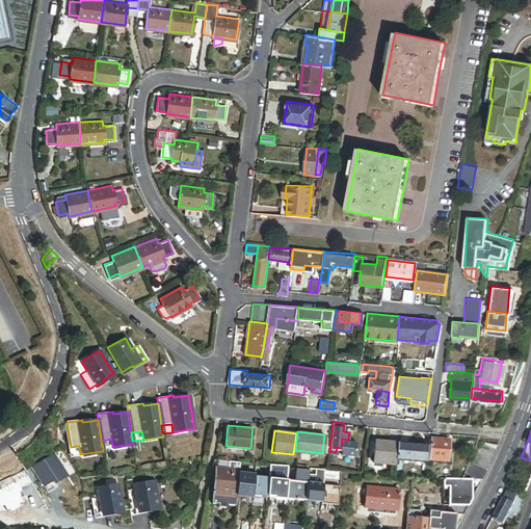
[(430,435),(430,439),(429,451),(428,458),(446,459),(448,438),(430,435)]
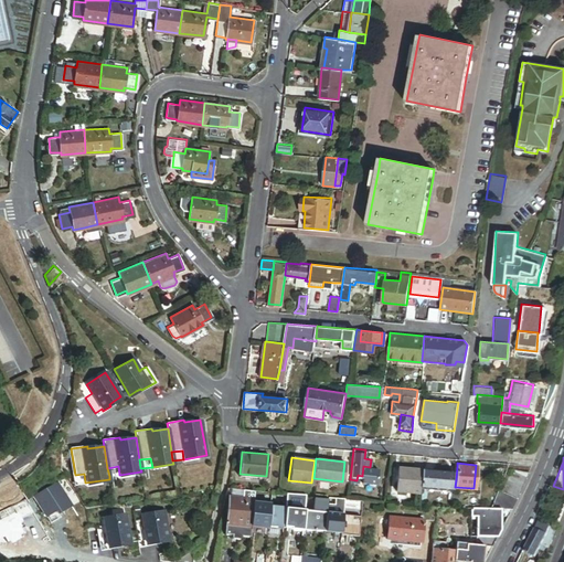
[(109,476),(119,475),(118,466),(107,468),(109,476)]
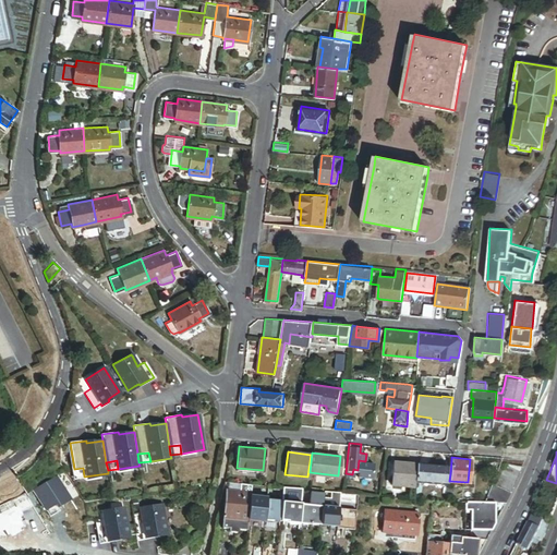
[(365,461),(359,460),(358,470),(358,477),(372,478),(374,462),(365,461)]
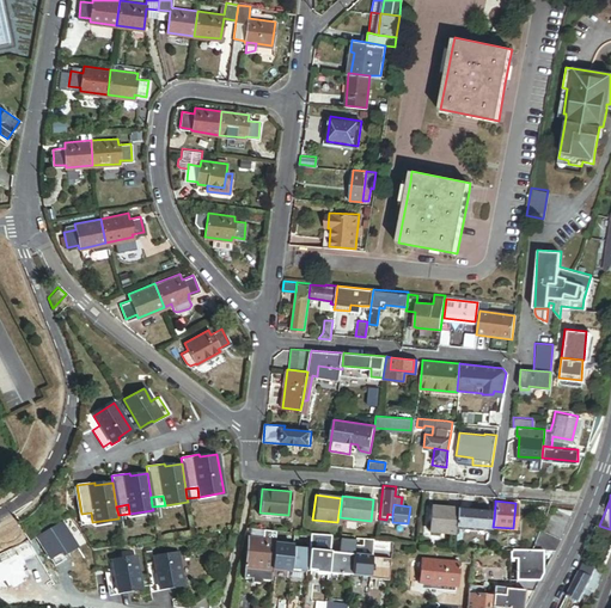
[(456,527),(457,508),(432,505),(429,530),(454,532),(456,527)]
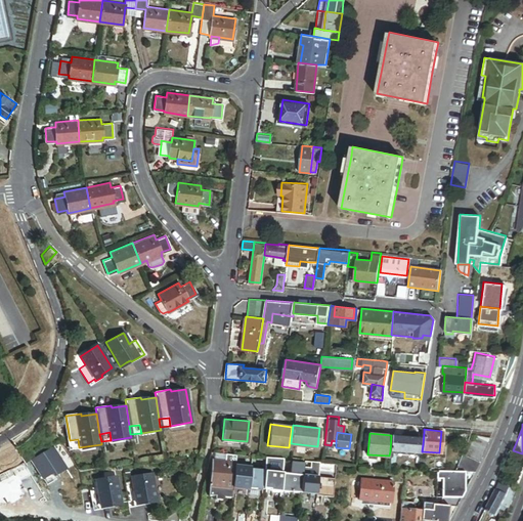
[(420,438),(391,435),(390,451),(419,453),(420,444),(420,438)]
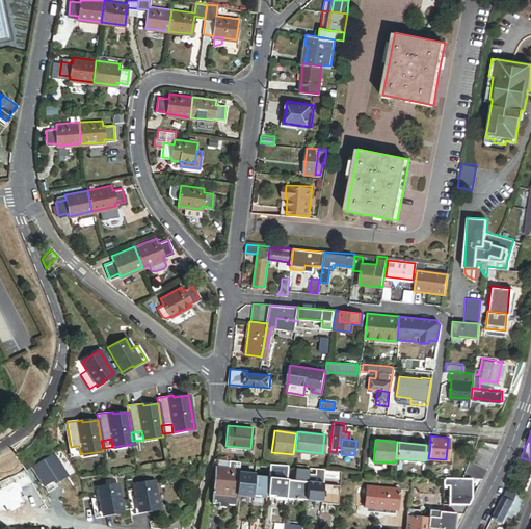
[(67,473),(52,451),(30,466),(43,484),(52,478),(54,481),(67,473)]
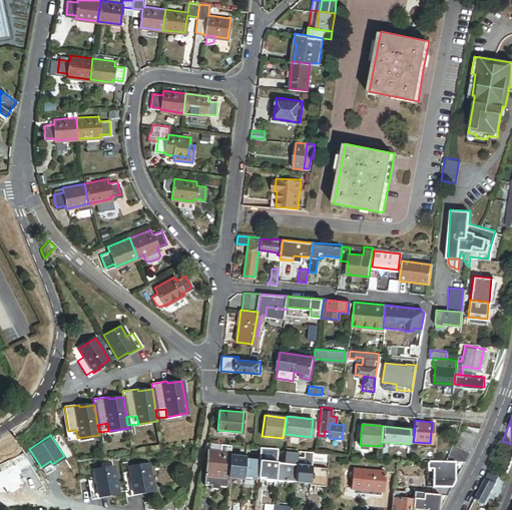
[(219,451),(230,452),(230,449),(231,444),(220,443),(219,451)]
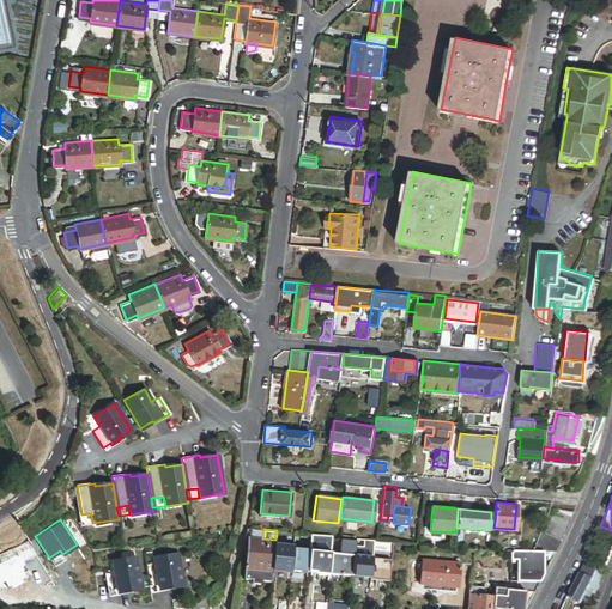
[(544,530),(540,529),(533,549),(544,549),(555,549),(561,539),(544,530)]
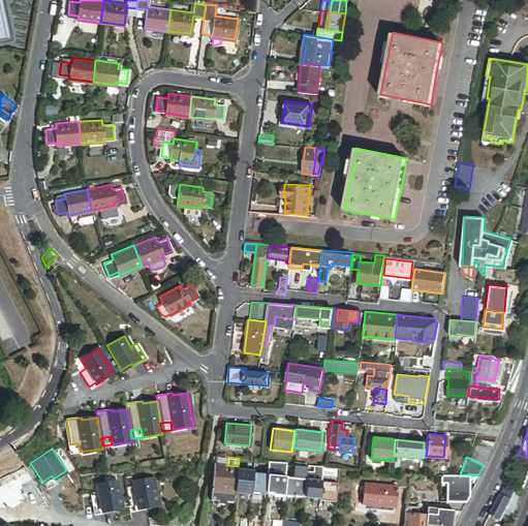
[(238,468),(238,466),(226,465),(213,463),(211,488),(236,490),(238,468)]
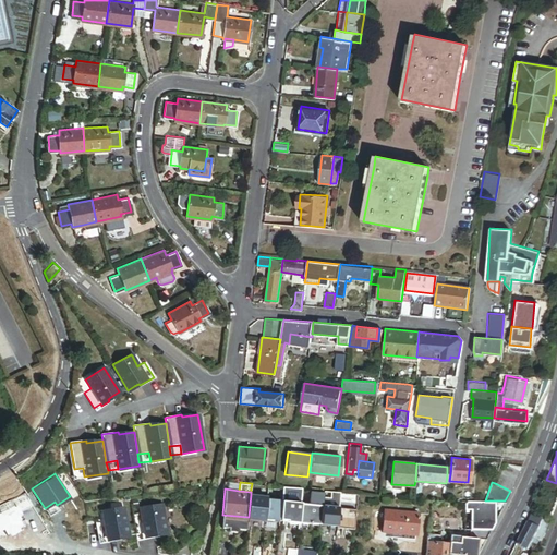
[(355,493),(347,492),(347,501),(354,502),(355,493)]
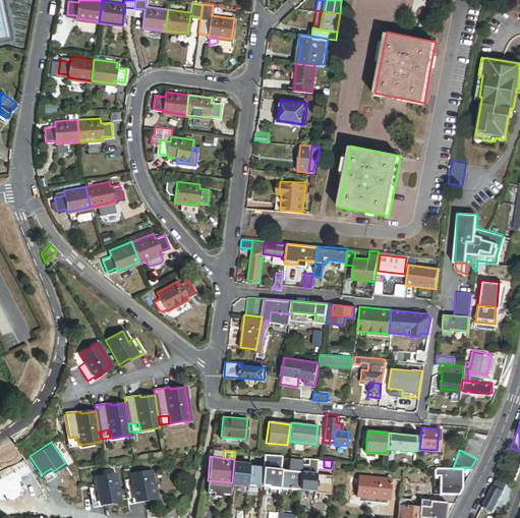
[(246,481),(248,464),(248,463),(234,461),(232,482),(239,483),(246,484),(246,481)]
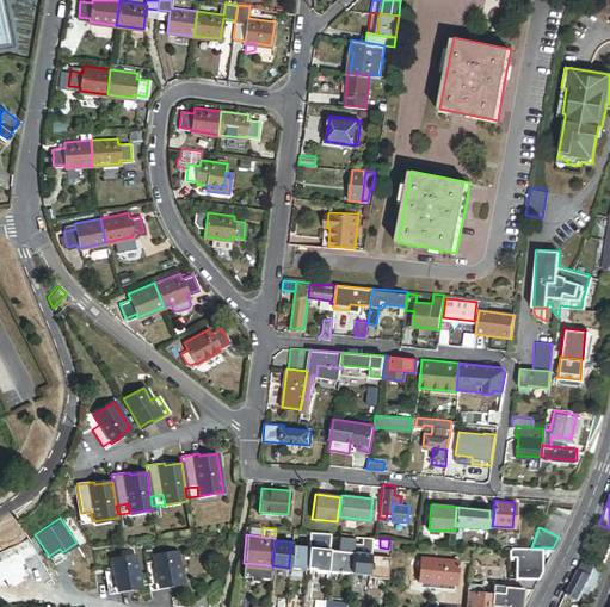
[(306,567),(308,547),(308,545),(291,544),(289,564),(291,567),(297,568),(299,565),(306,567)]
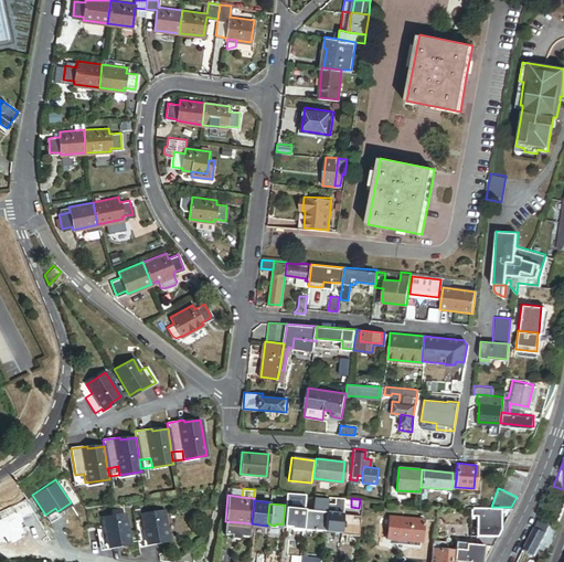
[(301,529),(304,509),(285,507),(283,525),(283,526),(290,526),(290,528),(294,528),(301,529)]
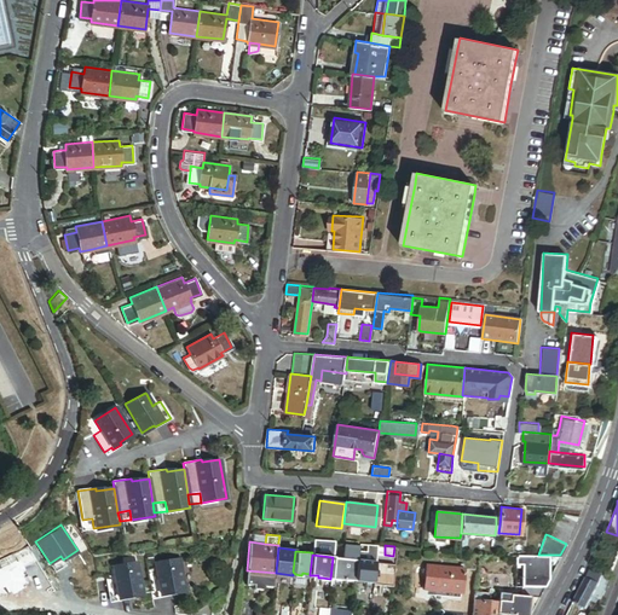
[(538,555),(515,555),(515,564),(521,564),(521,585),(543,587),(548,576),(549,555),(538,555)]
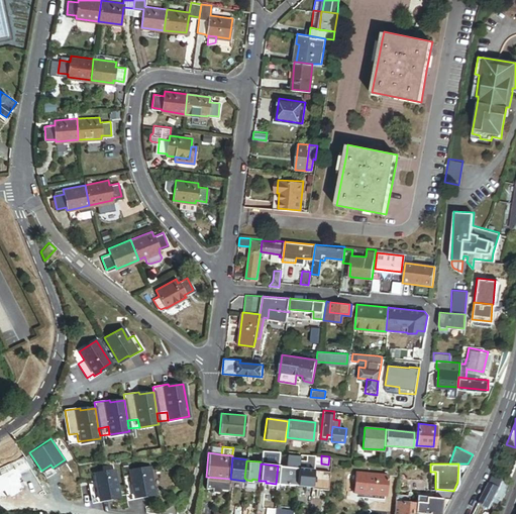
[(147,492),(155,491),(149,466),(129,469),(130,474),(123,475),(126,494),(134,492),(135,496),(143,495),(143,493),(147,492)]
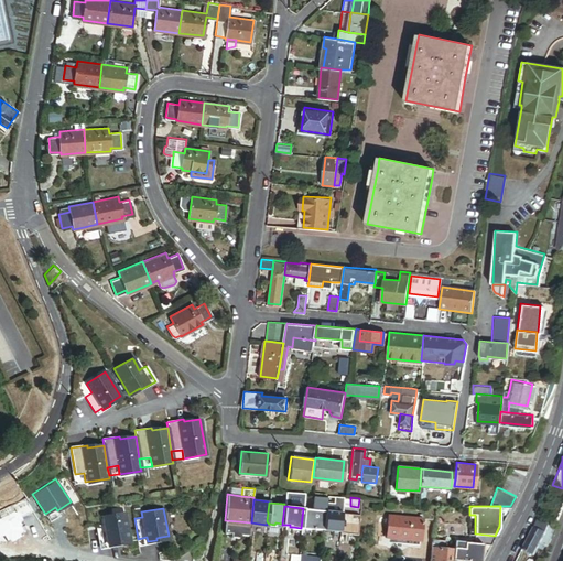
[(323,528),(324,510),(303,508),(301,528),(301,532),(311,533),(311,527),(316,528),(323,528)]
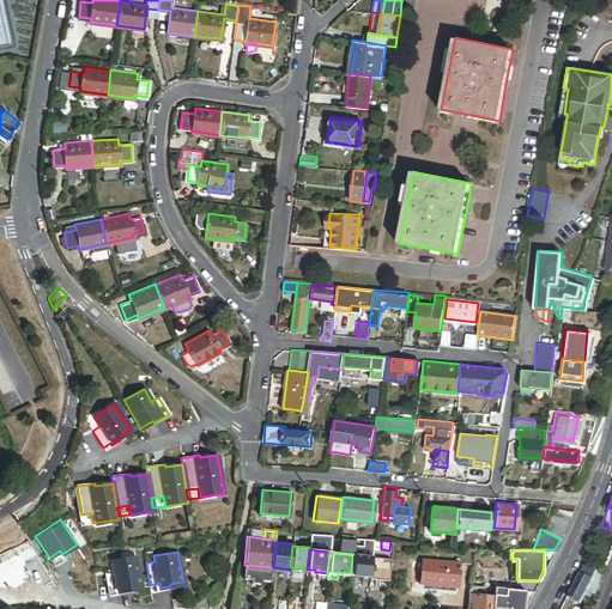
[(370,555),(352,554),(351,573),(362,574),(369,576),(370,555)]
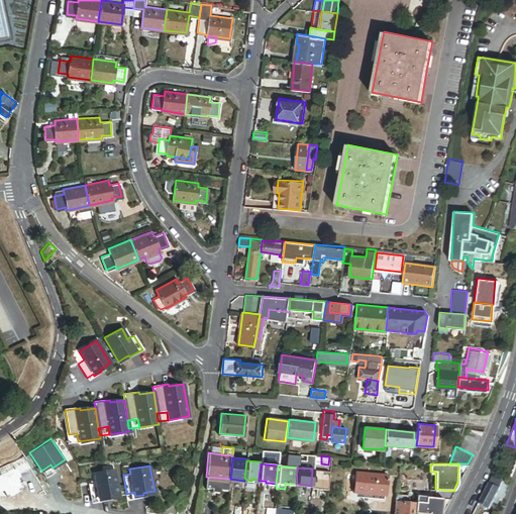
[(112,495),(119,494),(114,469),(94,473),(95,477),(88,478),(91,497),(99,496),(100,500),(108,498),(108,496),(112,495)]
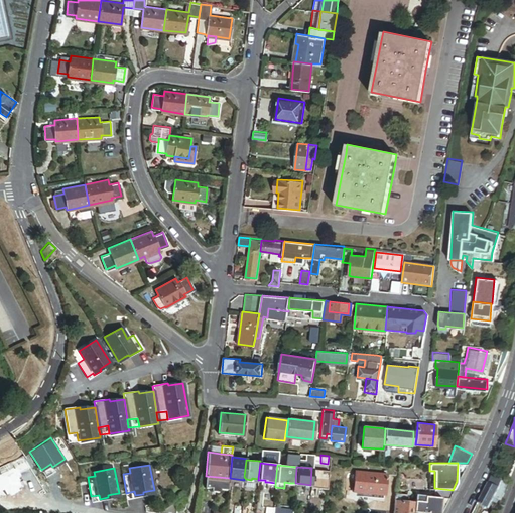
[(328,470),(311,468),(310,485),(310,486),(318,487),(326,487),(328,470)]
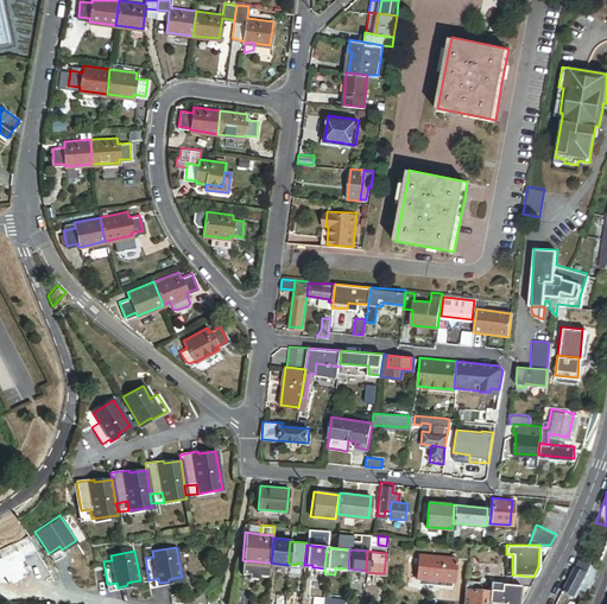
[(417,552),(415,577),(435,578),(453,580),(455,555),(417,552)]
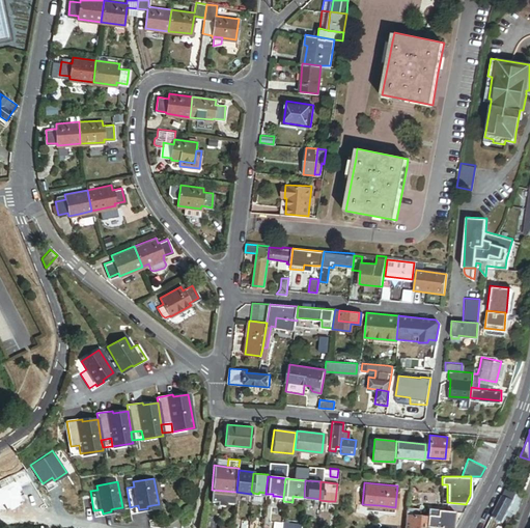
[(522,495),(505,488),(492,515),(502,520),(505,511),(509,513),(510,511),(515,513),(522,495)]
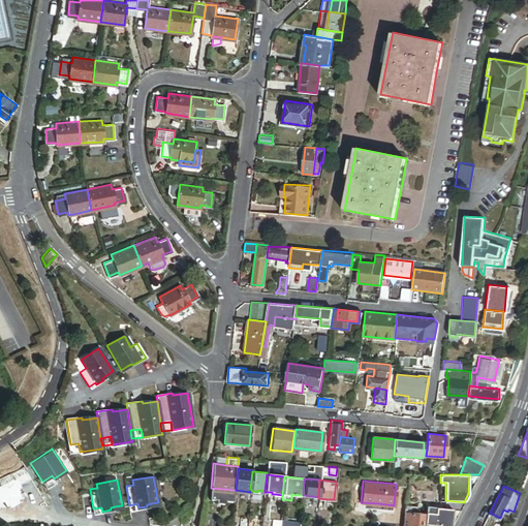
[(236,490),(211,488),(210,498),(218,499),(217,502),(223,502),(226,500),(235,501),(236,490)]
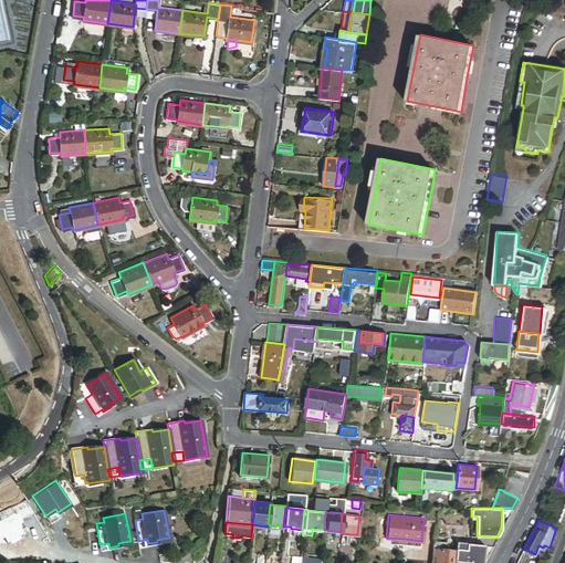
[(445,540),(432,539),(429,562),(450,562),(451,550),(443,550),(445,540)]
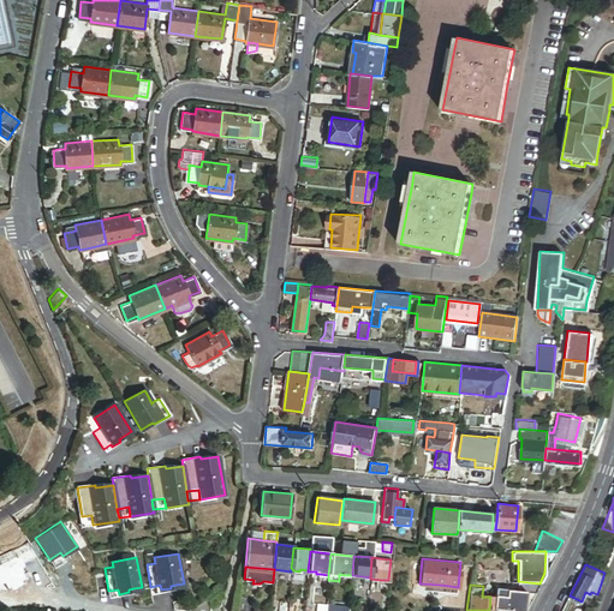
[(518,589),(495,587),(493,609),(510,610),(524,610),(535,591),(518,589)]
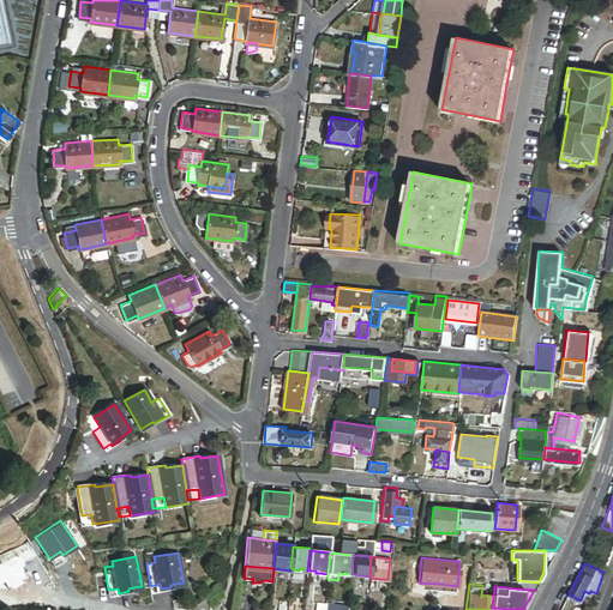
[(193,605),(190,604),(190,609),(204,609),(209,609),(211,591),(193,605)]
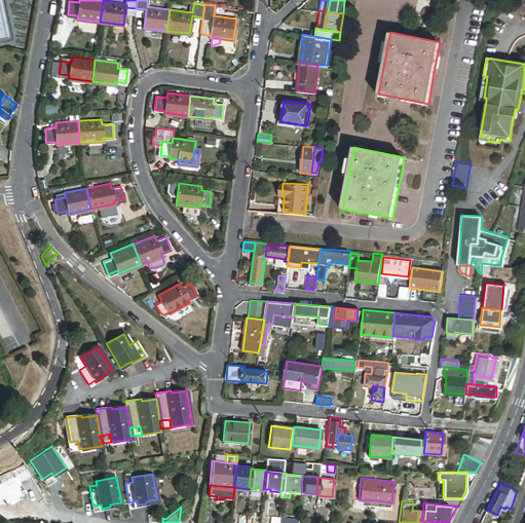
[(204,510),(203,522),(212,522),(214,510),(204,510)]
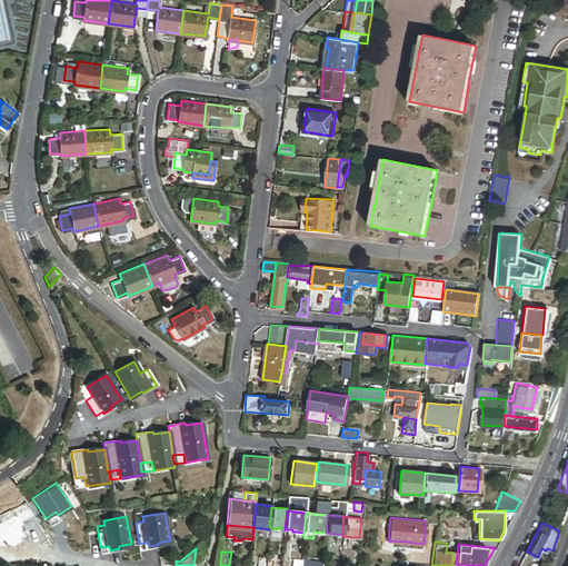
[(258,554),(257,565),(265,565),(267,555),(258,554)]
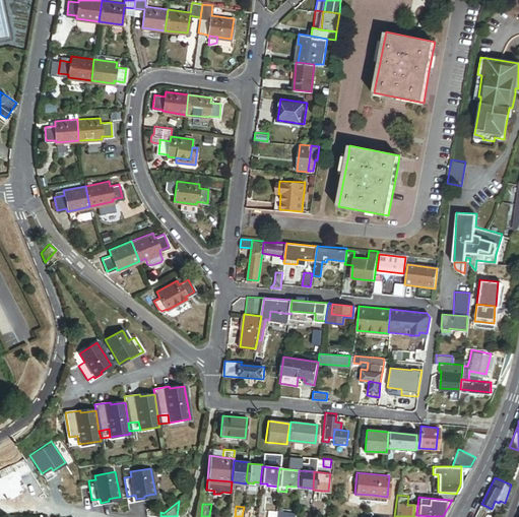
[(251,516),(252,508),(244,507),(242,516),(251,516)]
